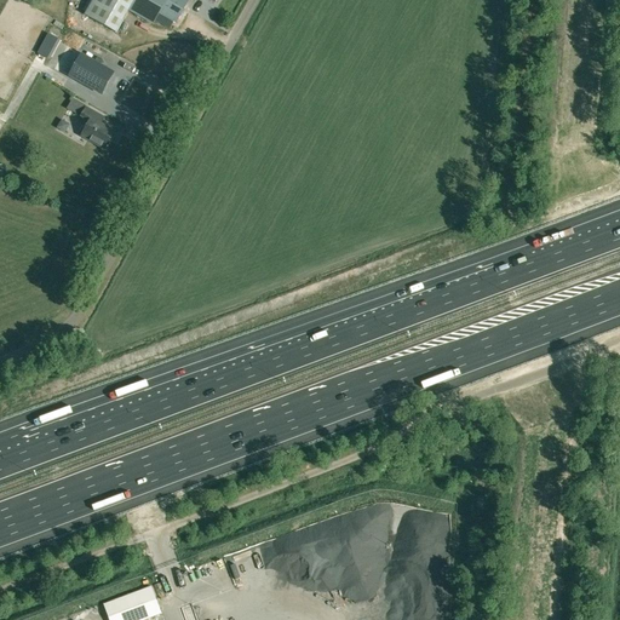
[(130,11),(153,24),(160,13),(176,22),(188,0),(92,0),(85,15),(116,33),(128,11),(130,11)]
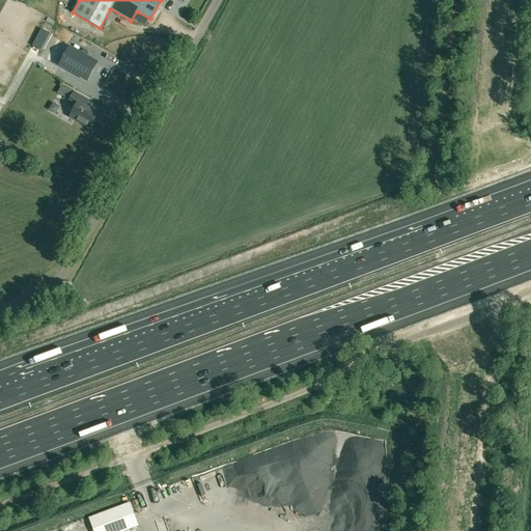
[(70,48),(60,65),(87,81),(96,63),(70,48)]
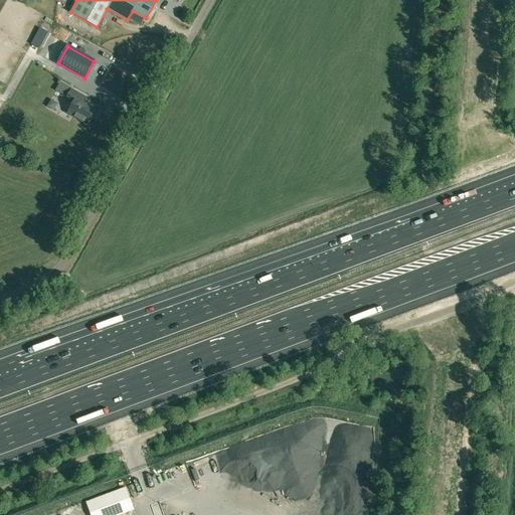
[(61,82),(56,92),(64,97),(69,88),(61,82)]
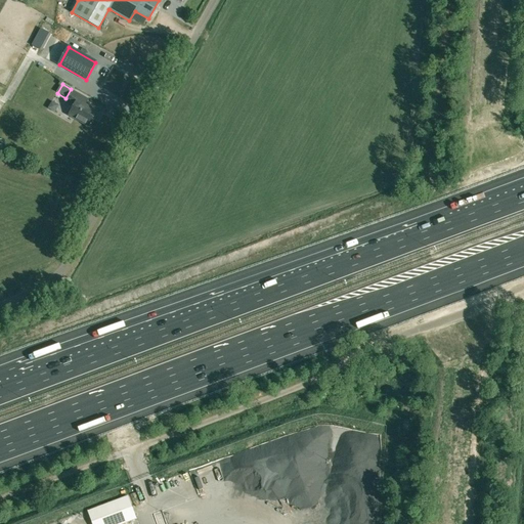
[(69,99),(77,103),(70,116),(89,126),(96,113),(85,106),(88,100),(73,92),(69,99)]
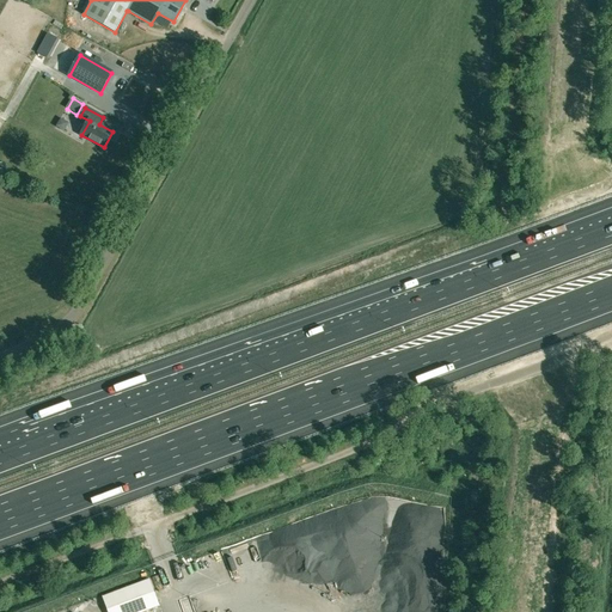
[(219,363),(188,375),(190,381),(221,369),(219,363)]
